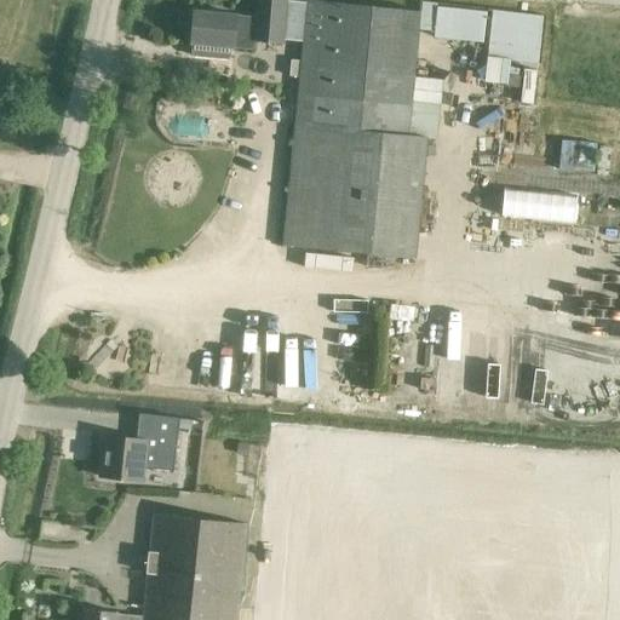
[(305,0),(305,4),(287,3),(287,0),(254,0),(253,17),(236,16),(236,15),(195,11),(191,44),(191,53),(194,57),(228,59),(230,58),(230,47),(234,49),(234,47),(250,49),(254,45),(254,40),(283,42),(283,39),(302,41),(300,62),(292,61),(291,76),(298,78),(282,246),(415,259),(426,137),(408,136),(412,102),(440,105),(442,80),(414,78),(419,30),(434,32),(434,39),(483,44),(487,12),(437,7),(437,4),(422,3),(422,11),(310,0),(305,0)]
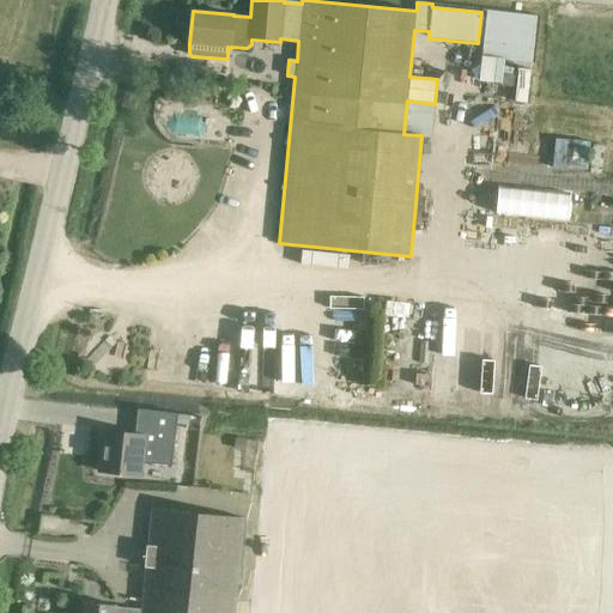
[(487,11),(479,82),(499,84),(499,85),(516,87),(515,103),(497,101),(491,155),(495,155),(493,164),(526,168),(532,104),(527,104),(530,71),(519,70),(517,77),(503,76),(504,60),(533,64),(538,17),(487,11)]
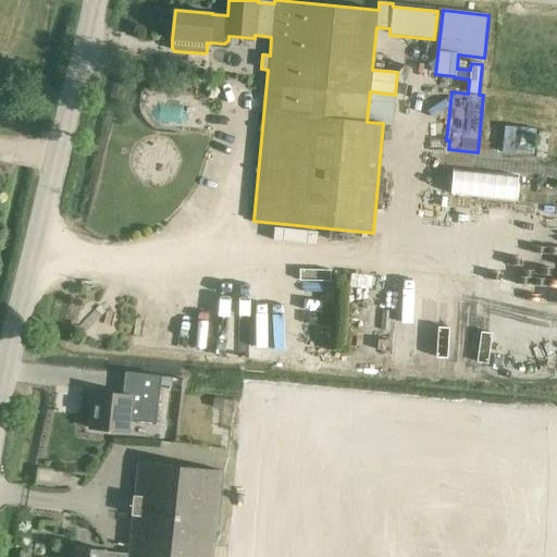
[(522,172),(443,170),(442,197),(521,198),(522,172)]
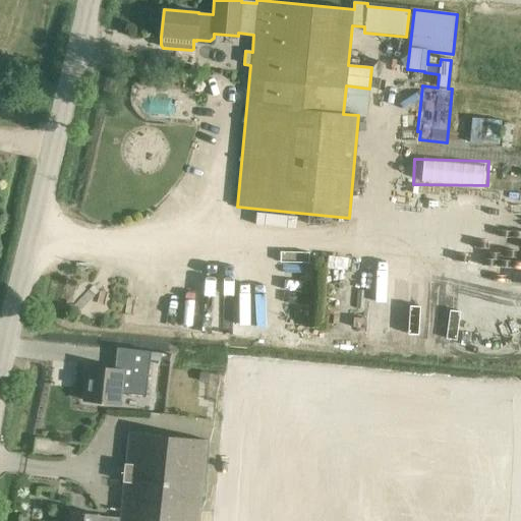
[(337,281),(339,307),(367,306),(366,280),(337,281)]
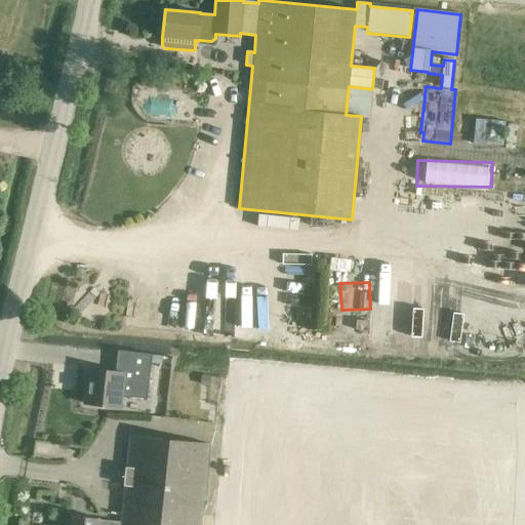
[(118,351),(115,372),(89,369),(85,405),(120,409),(121,397),(147,400),(152,355),(118,351)]
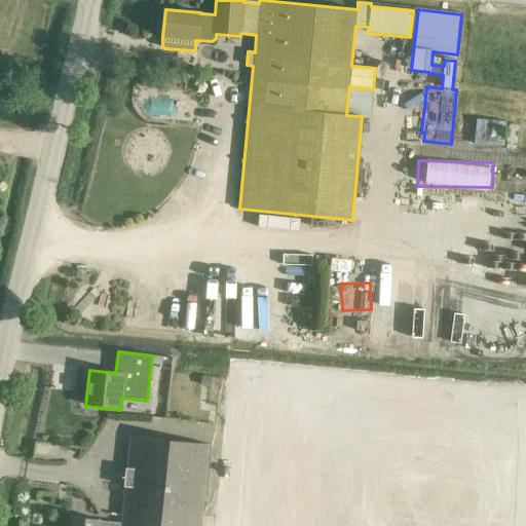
[(155,354),(154,364),(170,365),(170,355),(155,354)]
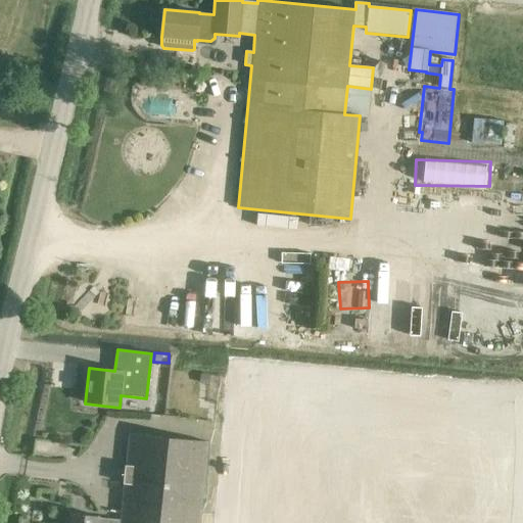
[(199,522),(207,441),(130,433),(121,521),(98,518),(98,517),(72,514),(69,522),(199,522)]
